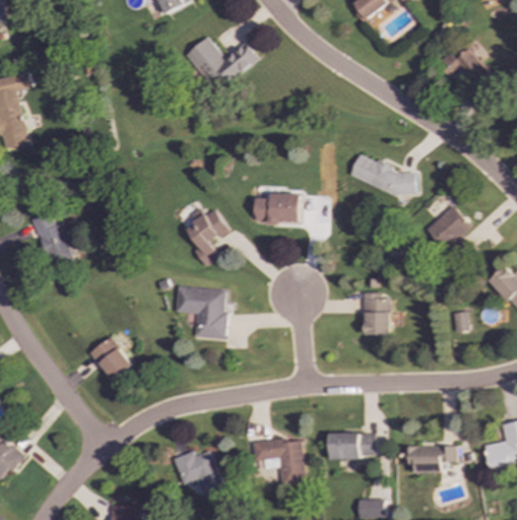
[(157,0),(166,14),(186,3),(184,0),(157,0)]
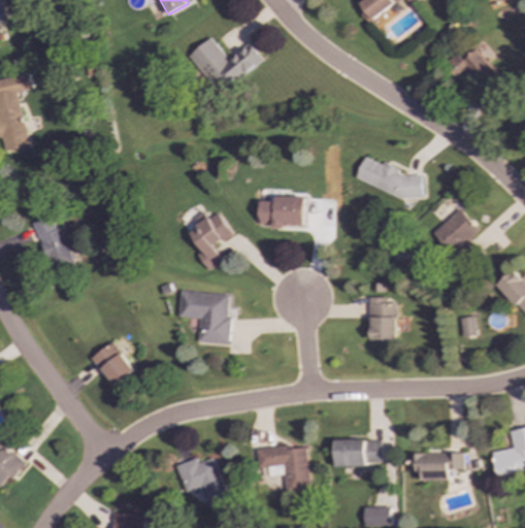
[(225,60),(207,38),(186,56),(216,93),(259,59),(247,43),(225,60)]
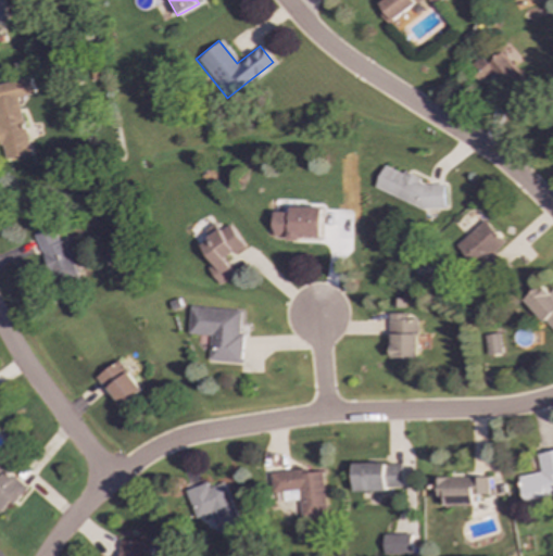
[(488,72),(507,93),(523,79),(495,50),(482,62),(477,55),(465,67),(478,81),(488,72)]
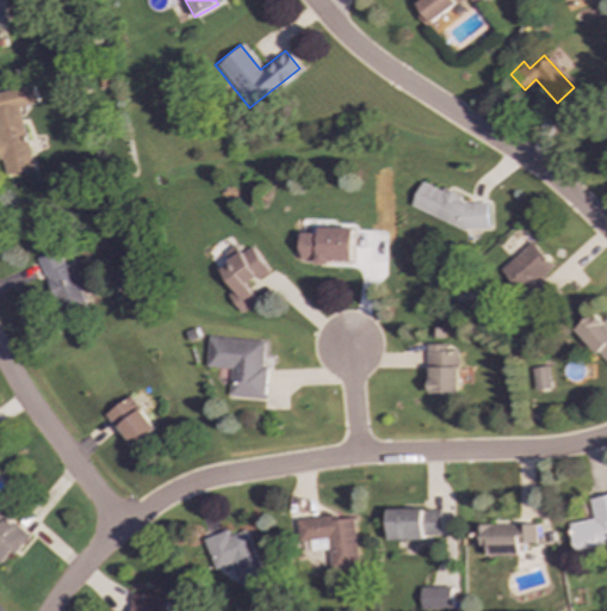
[(30,170),(17,107),(33,104),(30,85),(0,91),(0,176),(30,170)]
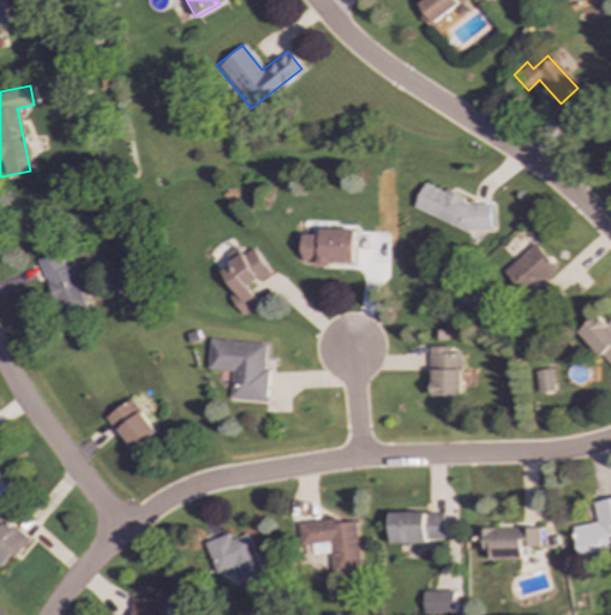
[(487,204),(477,204),(442,191),(441,191),(420,183),(411,209),(467,231),(489,231),(487,204)]
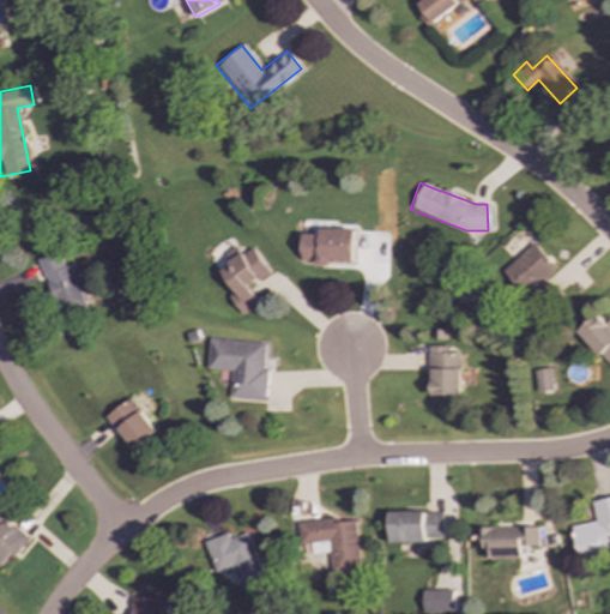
[(351,229),(316,228),(316,234),(299,234),(299,263),(351,264),(351,229)]
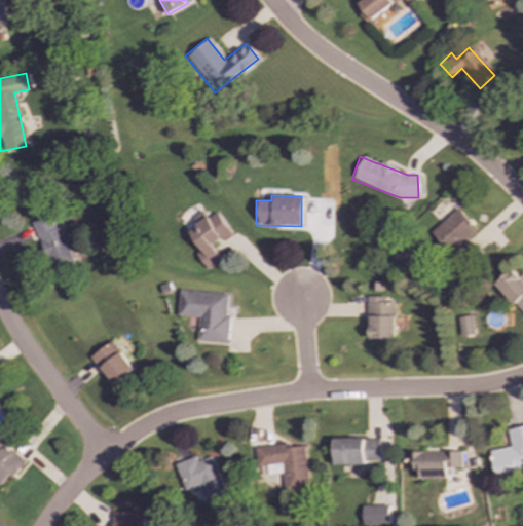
[(476,230),(454,208),(427,233),(449,255),(476,230)]
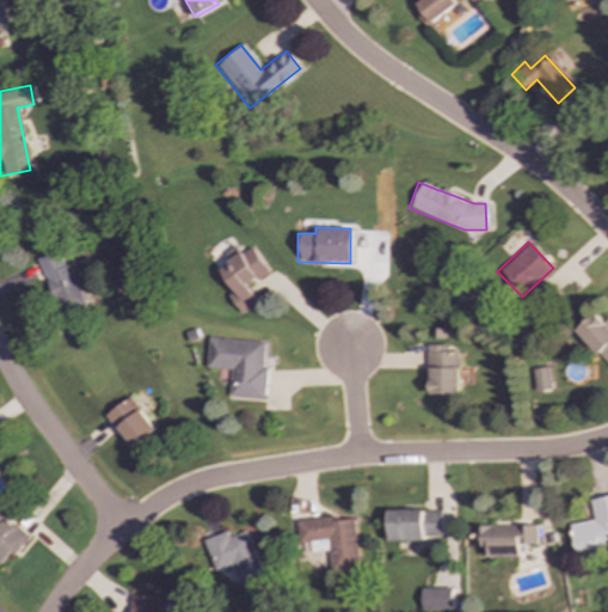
[(265,271),(249,246),(216,269),(231,291),(226,294),(238,314),(255,304),(244,286),(265,271)]
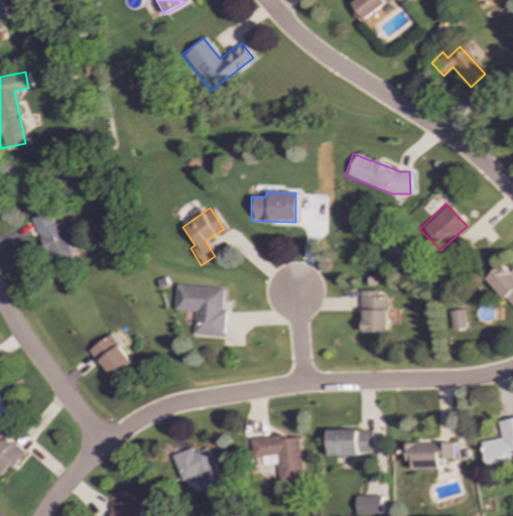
[(49,210),(29,218),(47,265),(68,258),(49,210)]
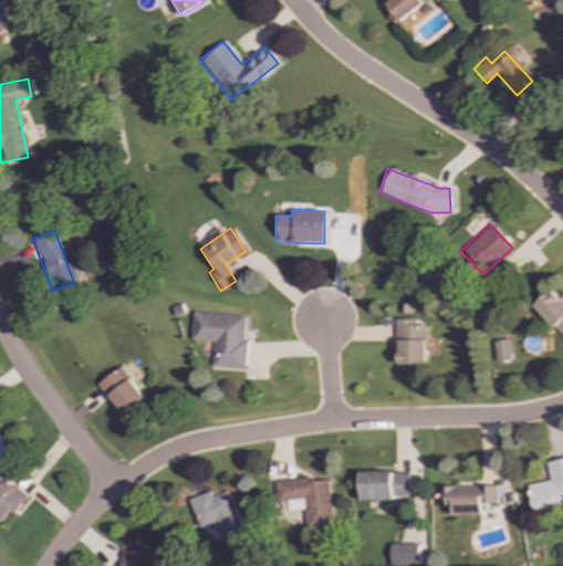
[(562,300),(551,287),(531,305),(562,342),(562,300)]
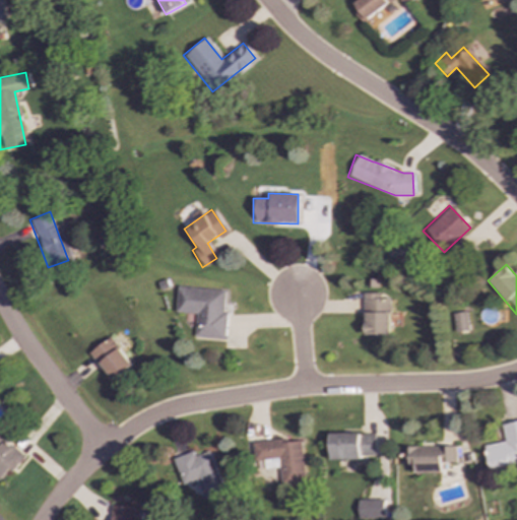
[(192,338),(221,339),(224,289),(175,287),(174,313),(194,314),(192,338)]
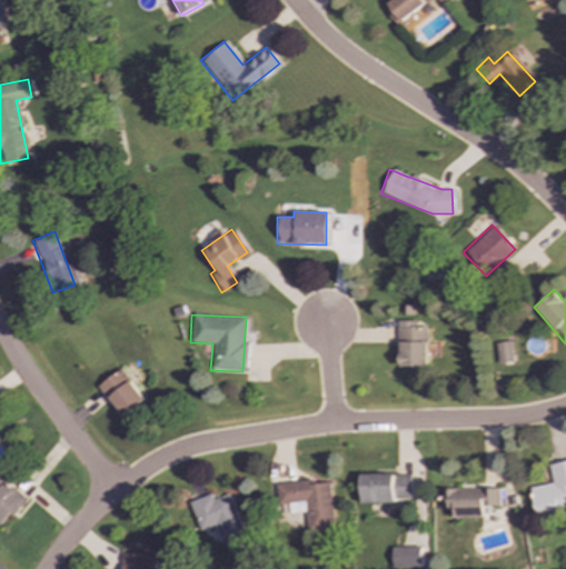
[(425,327),(415,328),(415,320),(395,321),(396,367),(425,367),(425,327)]
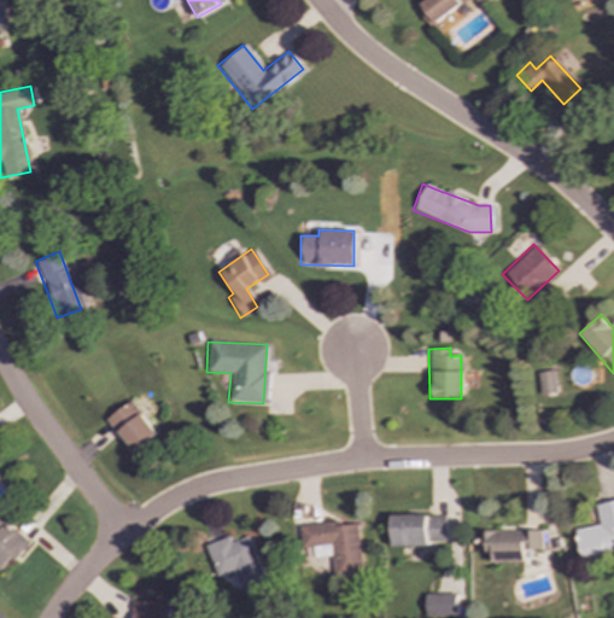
[(553,394),(551,371),(536,372),(537,395),(553,394)]
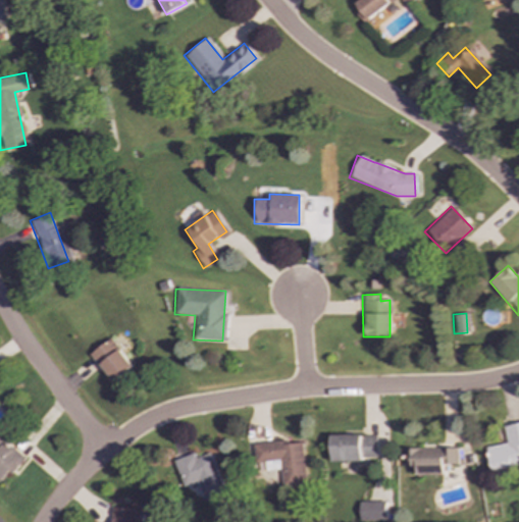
[(108,382),(130,368),(110,338),(89,352),(108,382)]
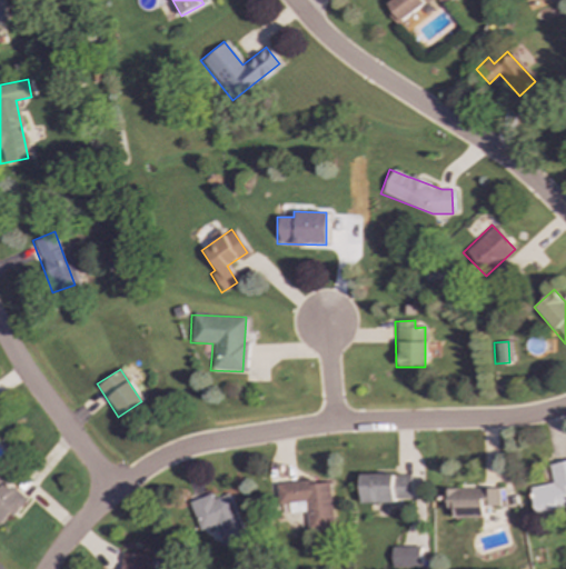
[(565,460),(546,465),(549,482),(527,488),(533,513),(565,506),(565,460)]
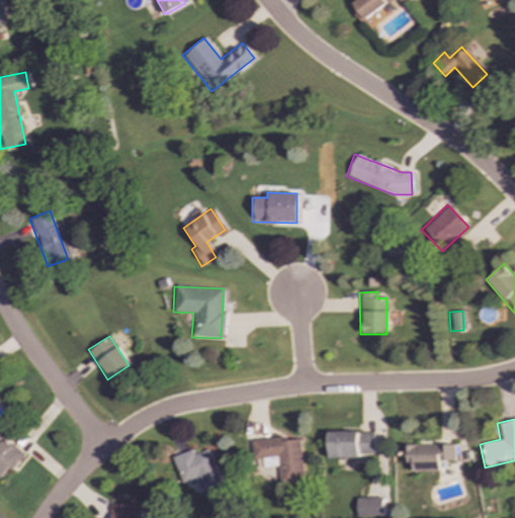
[(327,457),(371,456),(371,431),(326,432),(327,457)]
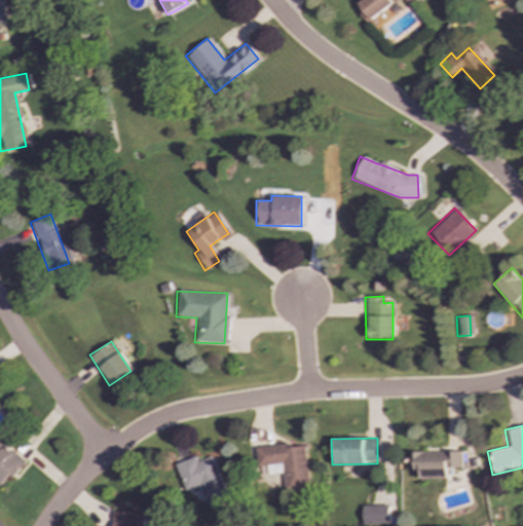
[(0,485),(21,461),(0,443),(0,485)]
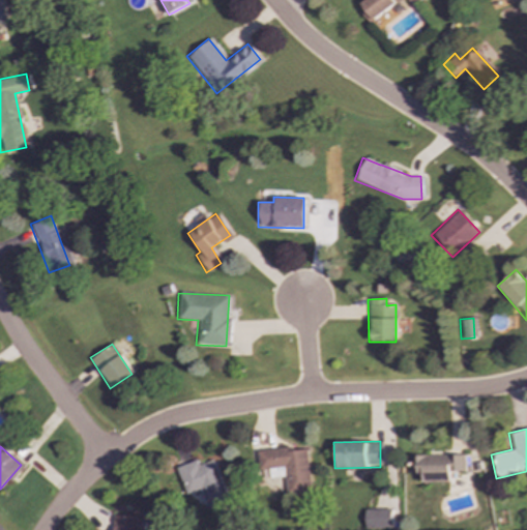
[(303,449),(289,450),(289,446),(254,450),(256,470),(282,467),(285,494),(309,491),(303,449)]
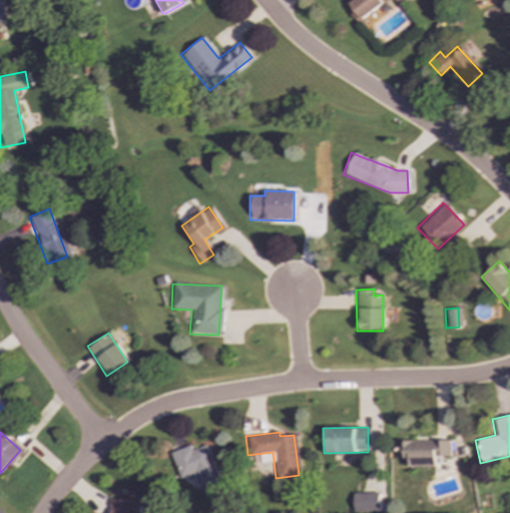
[(434,467),(434,457),(448,457),(447,440),(395,441),(395,459),(408,458),(408,467),(434,467)]
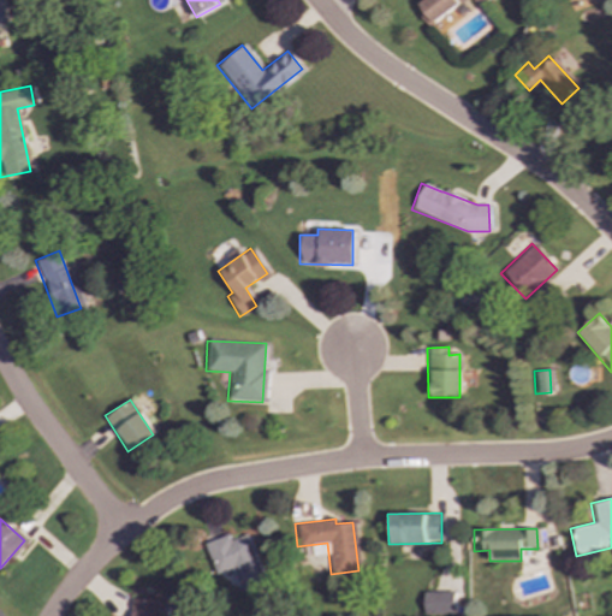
[(263,584),(245,534),(227,540),(225,534),(202,544),(214,575),(227,570),(236,593),(263,584)]
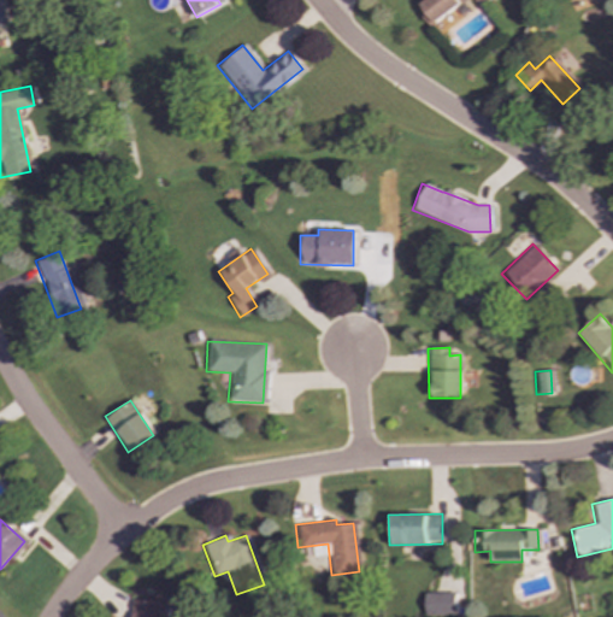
[(154,616),(155,600),(128,600),(128,616),(154,616)]
